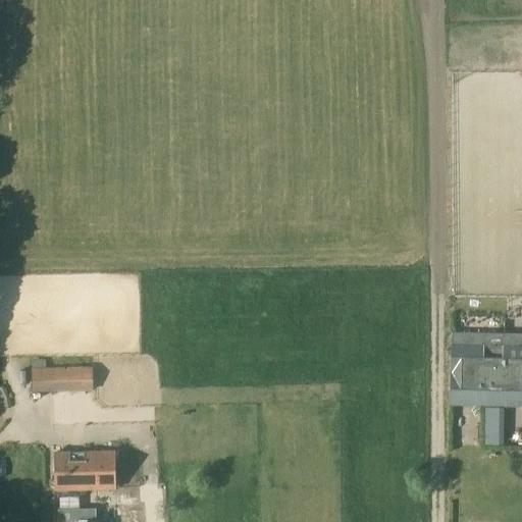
[(454,406),(521,405),(521,333),(454,333),(454,406)]
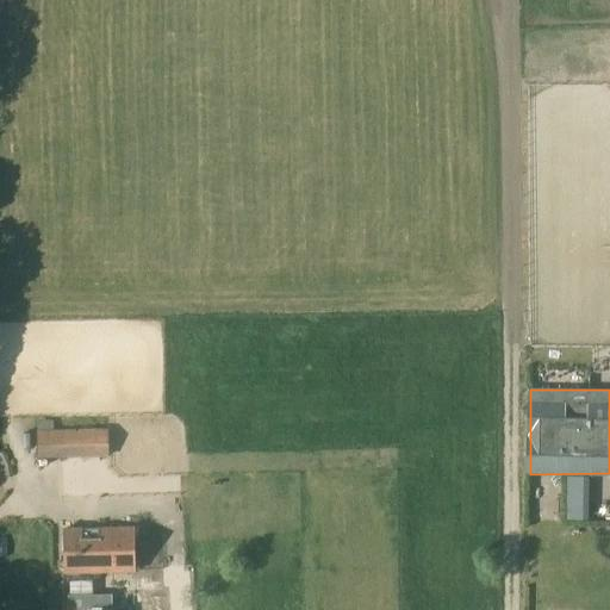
[(39,456),(107,455),(107,431),(39,431),(39,456)]
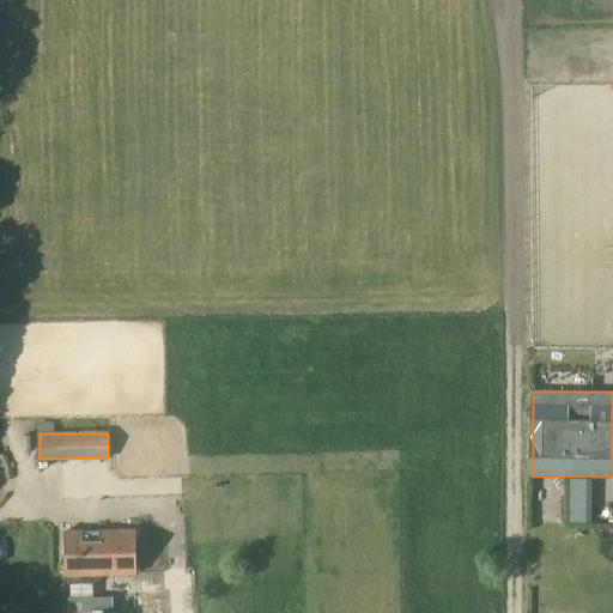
[(64,572),(135,571),(134,532),(64,533),(64,572)]
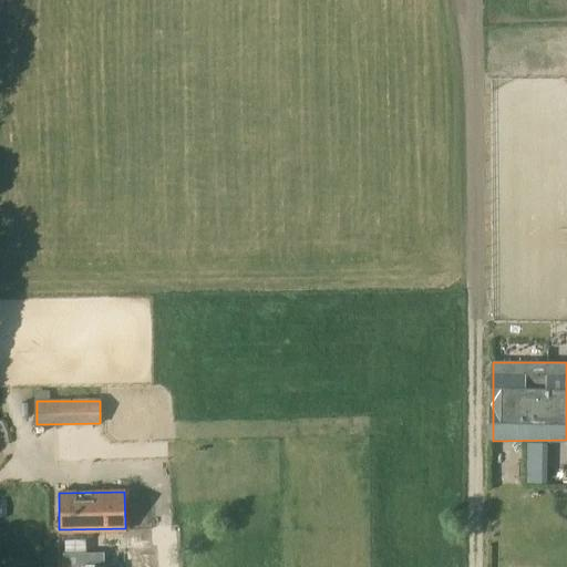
[(59,536),(59,549),(81,548),(80,535),(59,536)]
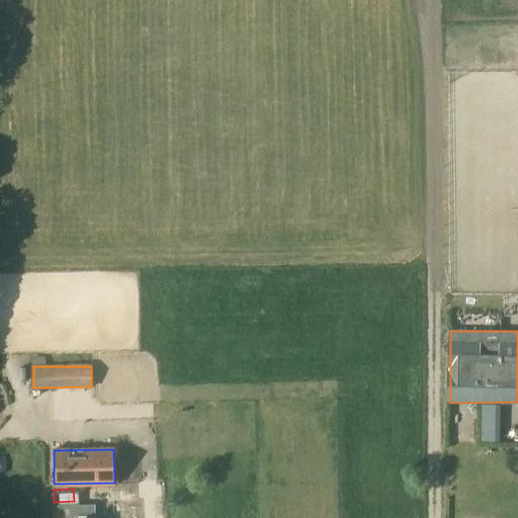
[(89,517),(89,505),(58,506),(58,517),(89,517)]
